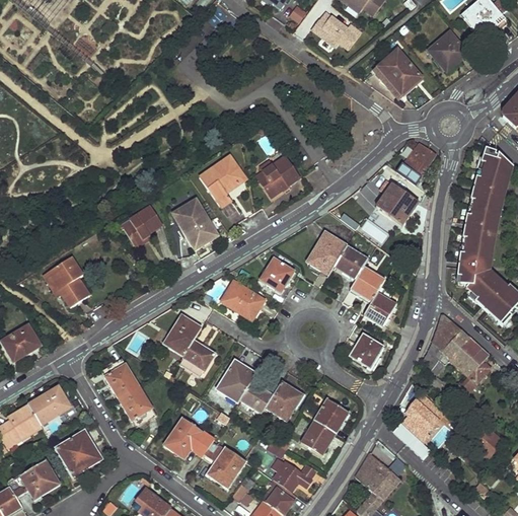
[(343,0),(358,11),(362,6),(373,14),(383,0),(343,0)]
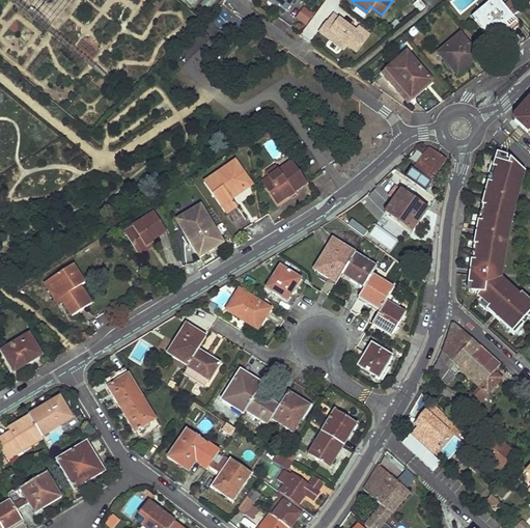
[(422,4),(419,0),(415,0),(411,3),(416,9),(422,4)]
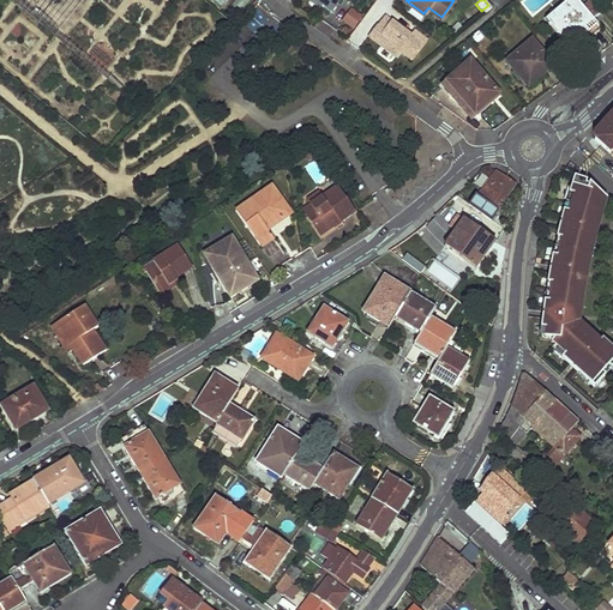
[(532,13),(546,0),(520,0),(532,13)]
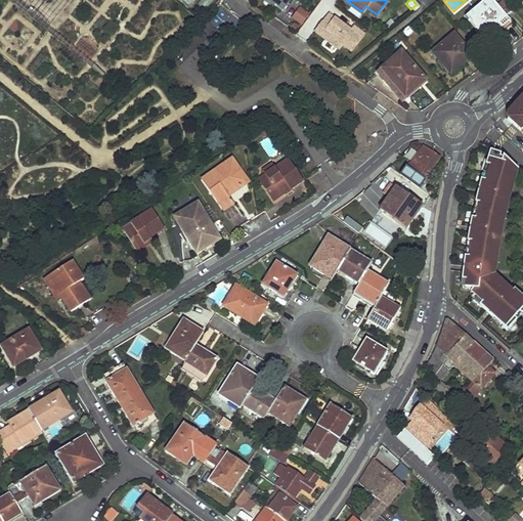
[(474,13),(467,19),(481,36),(496,23),(503,30),(511,24),(490,0),(481,0),(471,9),(474,13)]
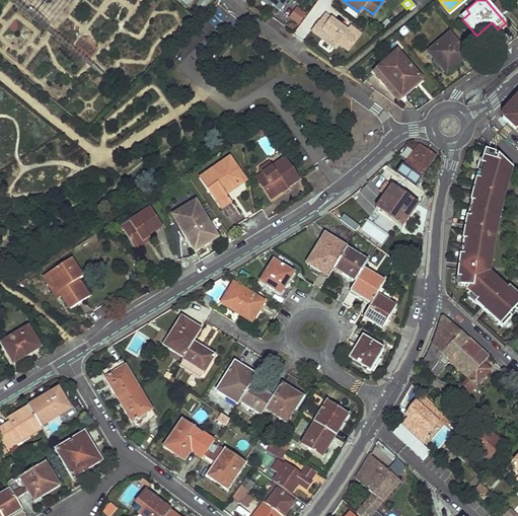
[(297,5),(290,14),(297,20),(305,10),(297,5)]
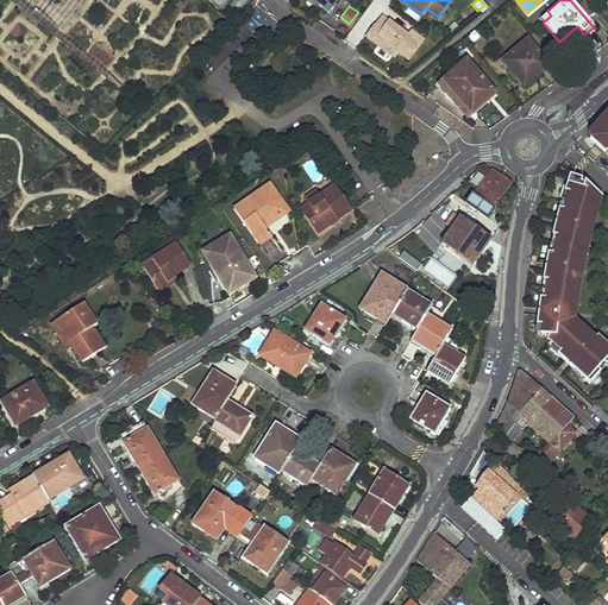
[(380,13),(374,21),(380,27),(371,38),(390,52),(395,46),(408,56),(422,37),(409,27),(406,32),(380,13)]
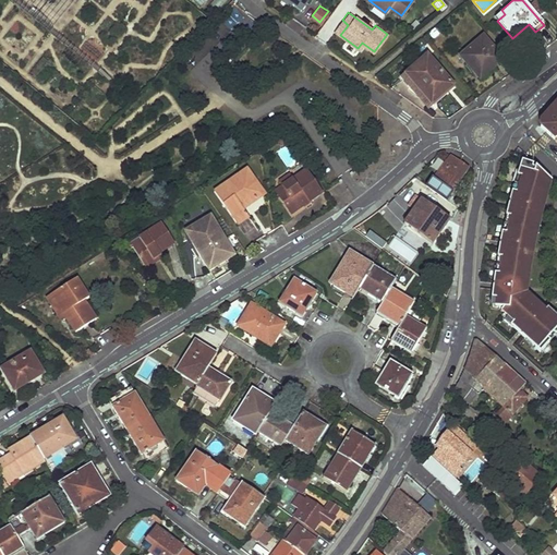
[(342,20),(335,31),(340,35),(348,25),(342,20)]
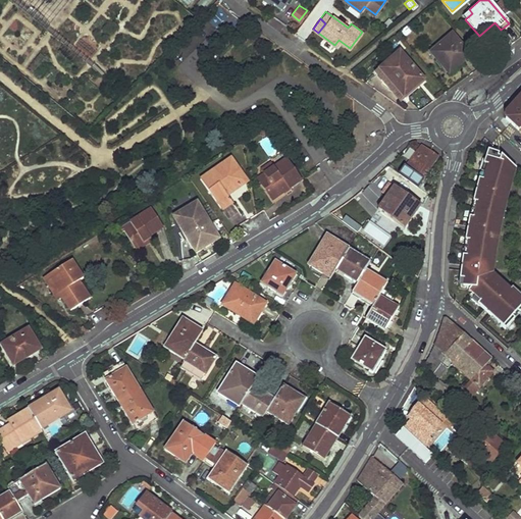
[(467,54),(450,33),(428,50),(435,61),(434,62),(443,72),(445,70),(447,72),(467,54)]
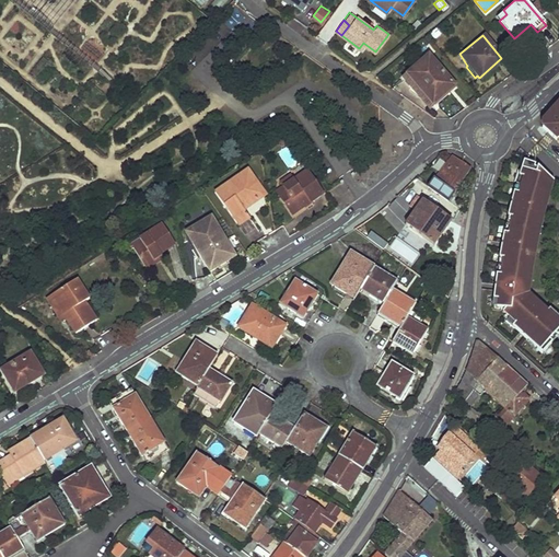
[(426,53),(398,76),(406,85),(429,101),(451,83),(426,53)]
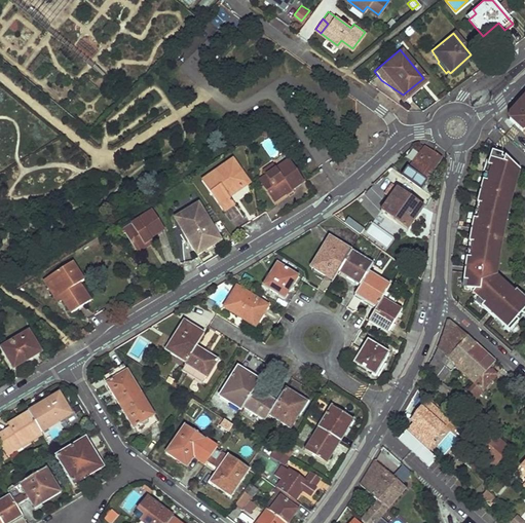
[(524,110),(524,91),(509,110),(507,115),(510,118),(519,107),(524,112),(524,110)]
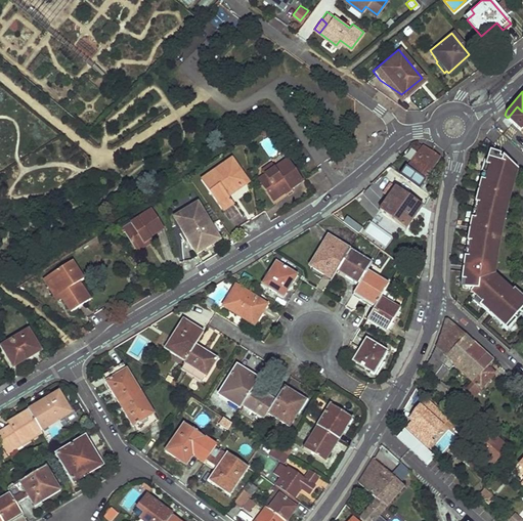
[(342,109),(353,109),(354,95),(343,94),(342,109)]
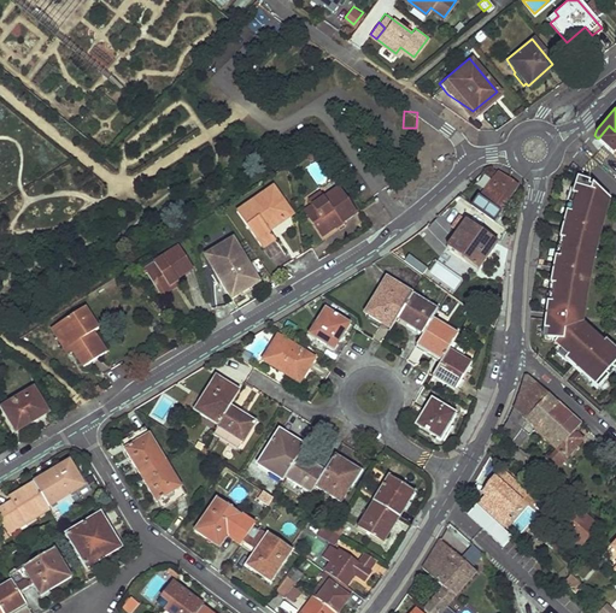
[(609,125),(598,139),(611,151),(614,149),(615,151),(615,129),(615,131),(609,125)]
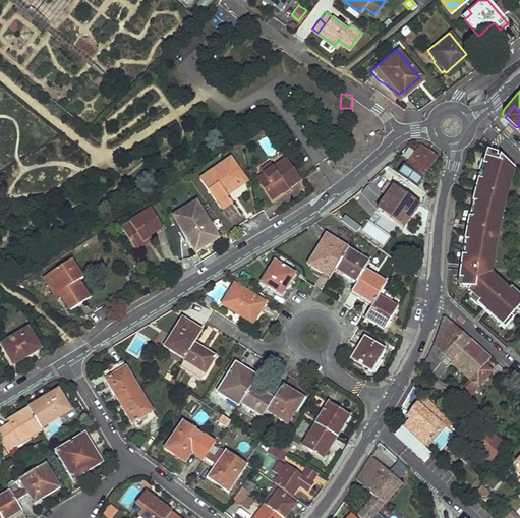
[(268,132),(258,136),(266,153),(275,149),(268,132)]
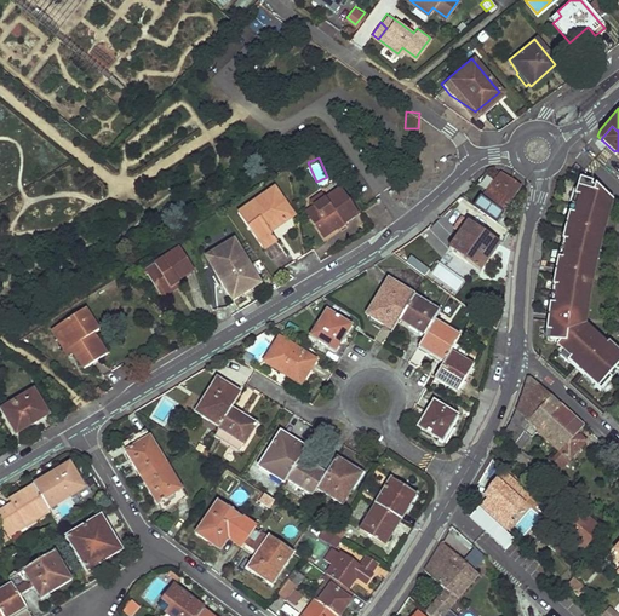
[(521,183),(503,171),(486,191),(482,189),(471,203),(496,219),(521,183)]
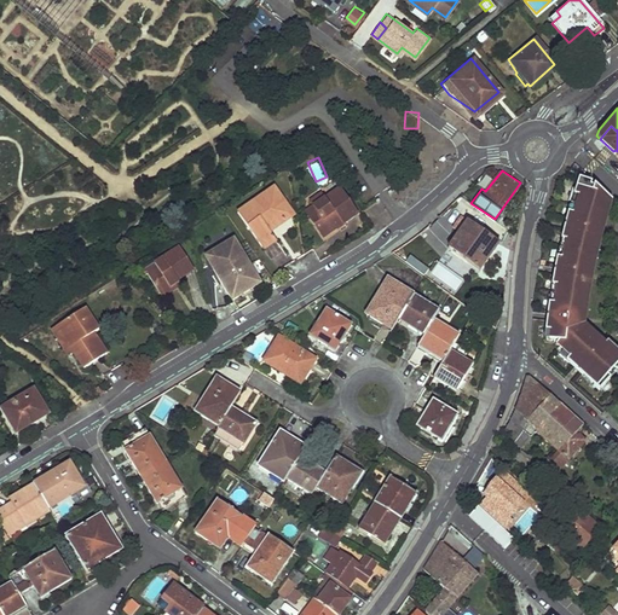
[(581,366),(578,369),(599,387),(617,365),(617,347),(607,338),(605,340),(604,342),(598,337),(599,335),(584,321),(578,317),(579,313),(585,314),(591,279),(588,278),(589,271),(593,271),(601,237),(598,236),(600,228),(602,228),(610,202),(607,202),(610,196),(600,187),(594,181),(593,184),(589,183),(590,180),(588,178),(578,175),(571,197),(565,220),(567,220),(566,226),(562,225),(558,245),(554,265),(556,265),(555,271),(553,271),(549,290),(547,311),(549,311),(549,317),(546,317),(543,337),(558,338),(555,342),(569,354),(566,358),(573,364),(576,363),(581,366)]
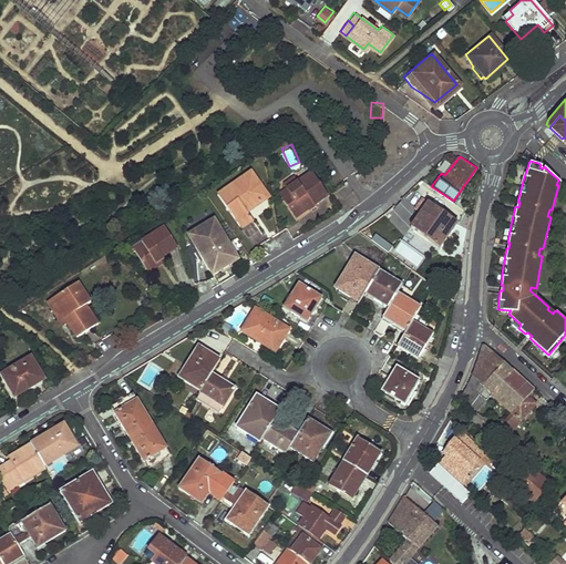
[(329,194),(312,171),(298,182),(288,188),(280,194),(296,216),(308,207),(306,204),(311,201),(315,203),(329,194)]
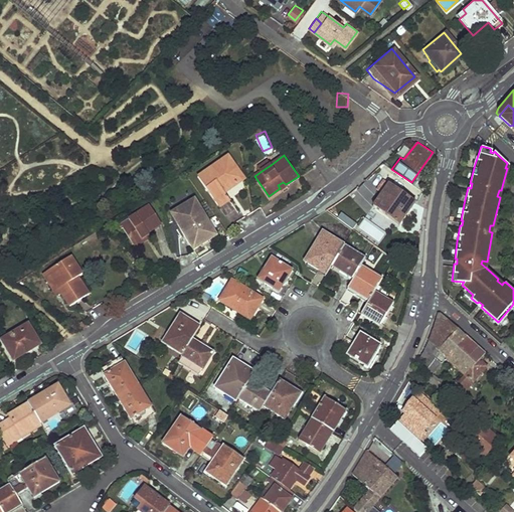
[(227,156),(196,175),(214,204),(226,196),(223,191),(220,187),(225,184),(228,187),(241,178),(227,156)]
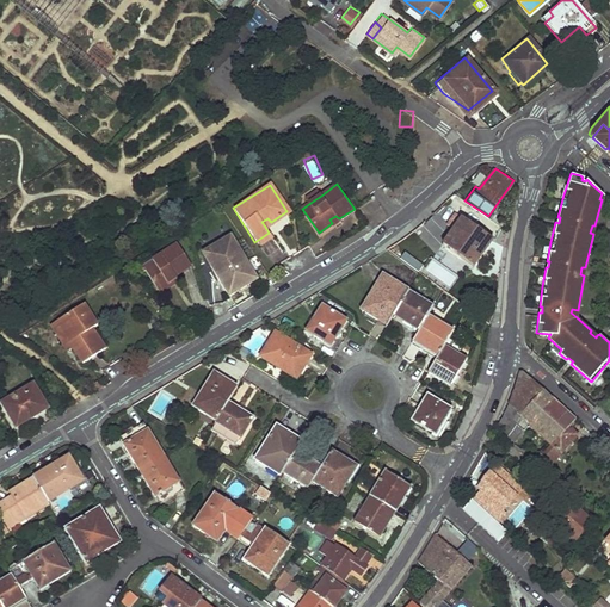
[(316,189),(306,196),(310,203),(321,196),(316,189)]
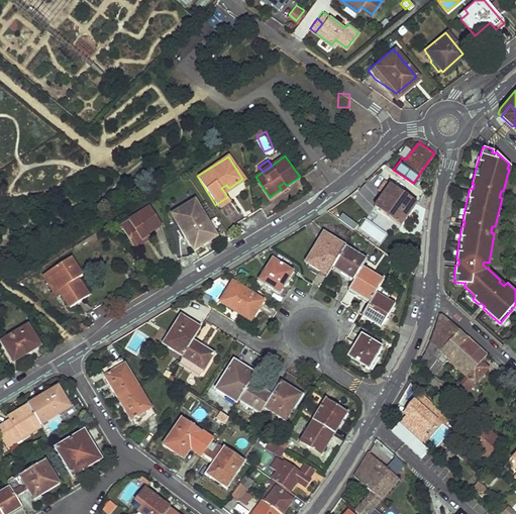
[(417,202),(380,175),(373,184),(378,188),(369,201),(401,224),(417,202)]
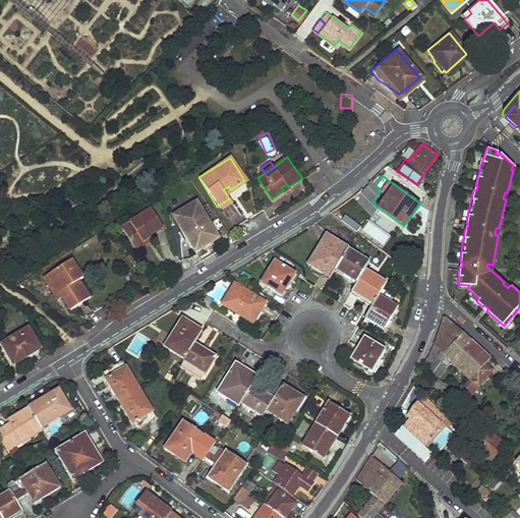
[(195,198),(176,212),(182,222),(179,224),(194,249),(218,235),(195,198)]
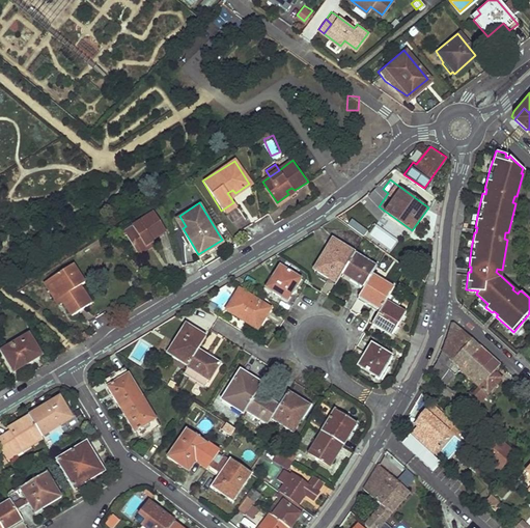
[(233,202),(221,211),(223,213),(234,205),(233,202)]
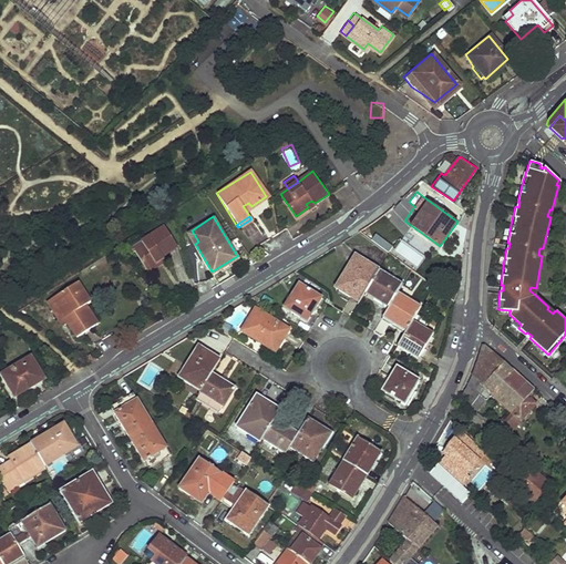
[(175,243),(163,223),(139,238),(142,243),(133,248),(144,266),(162,254),(161,253),(175,243)]
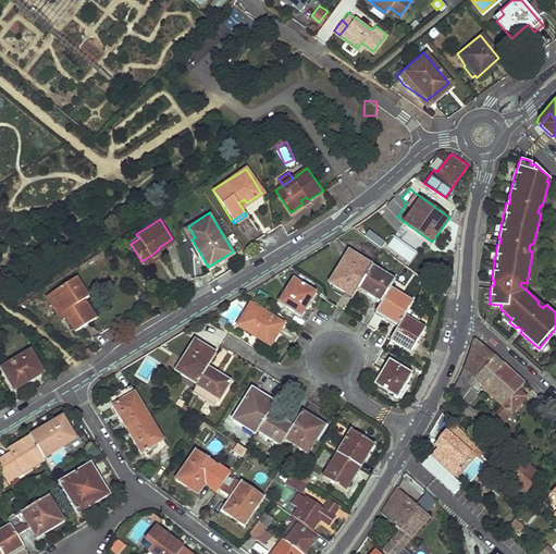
[(188,226),(185,229),(192,239),(195,237),(188,226)]
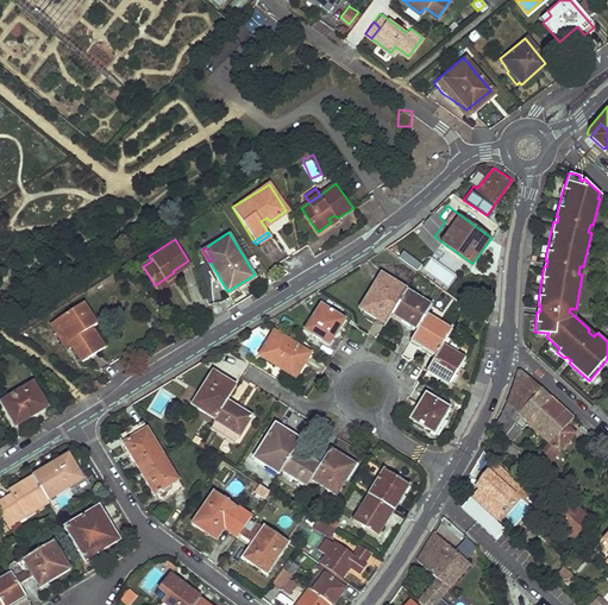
[(402,247),(397,254),(415,266),(420,260),(402,247)]
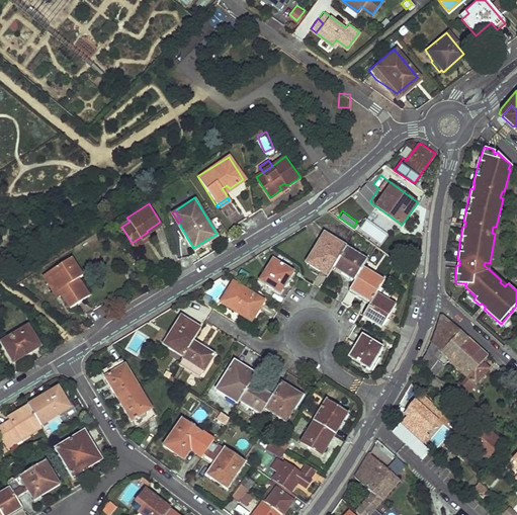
[(130,222),(126,218),(118,223),(121,227),(130,222)]
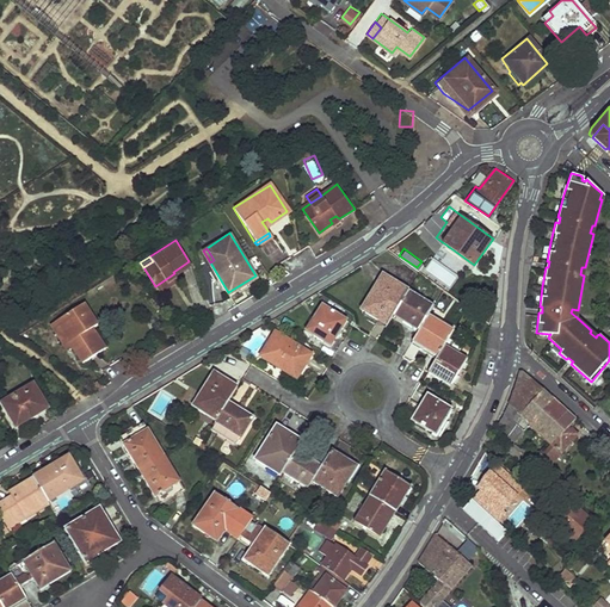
[(382,272),(361,307),(386,322),(392,313),(407,287),(382,272)]
